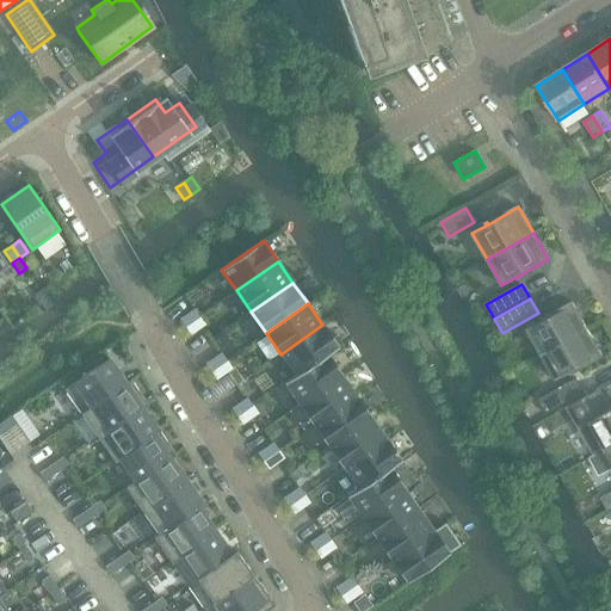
[(541,321),(526,329),(541,356),(587,329),(573,303),(542,320),(541,319),(539,320),(541,321)]
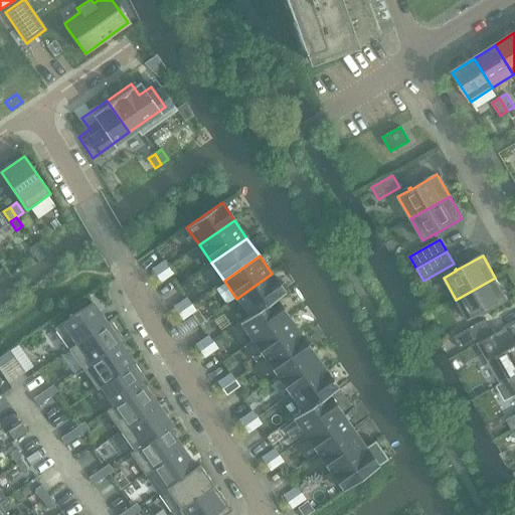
[(164,261),(152,270),(156,277),(169,268),(164,261)]
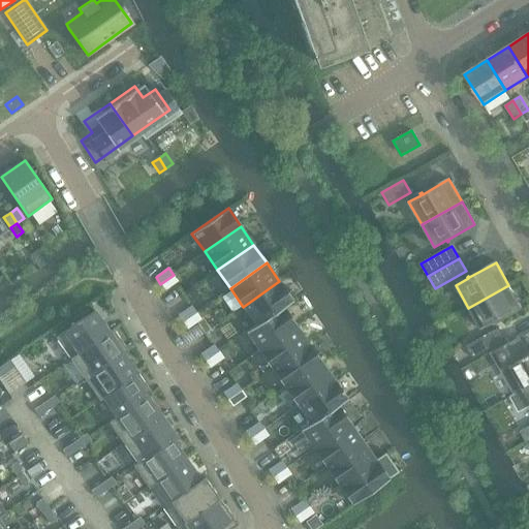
[(174,275),(160,284),(164,290),(178,281),(174,275)]
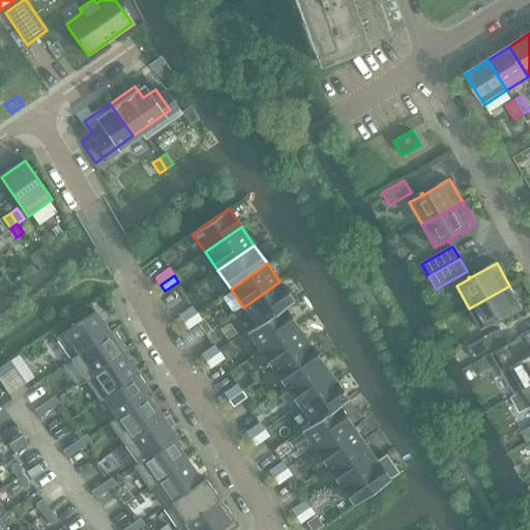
[(243,307),(256,325),(283,306),(284,307),(293,301),(280,282),(243,307)]
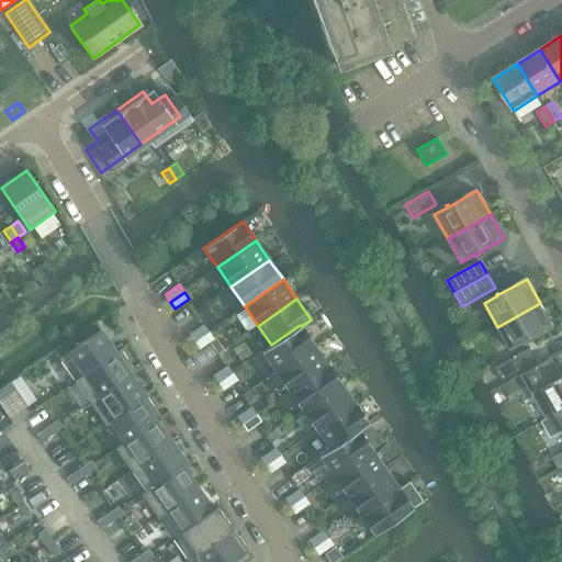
[(526,343),(553,327),(540,303),(497,327),(512,351),(525,344),(526,346),(527,345),(526,343)]
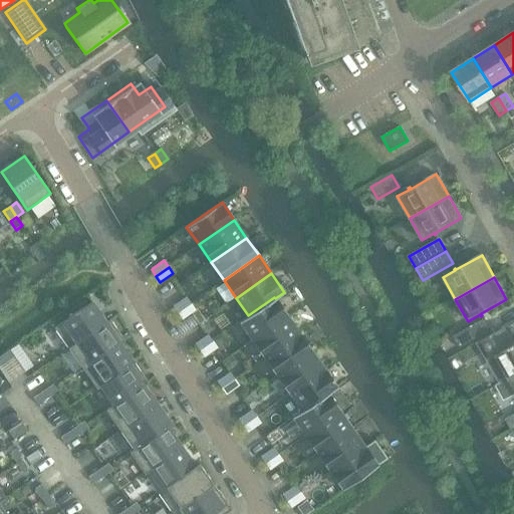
[(239,322),(252,341),(288,316),(275,298),(274,297),(248,315),(239,322)]
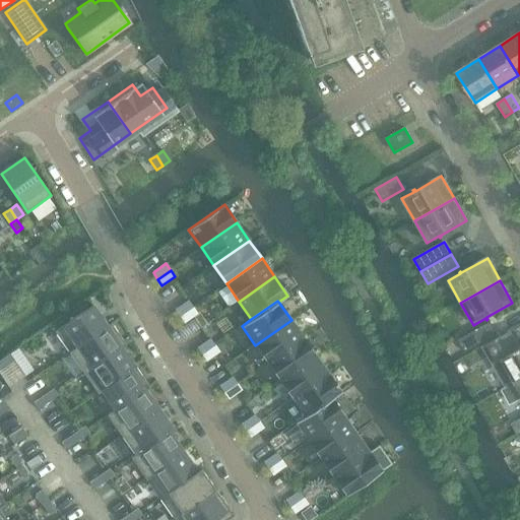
[(175,311),(180,317),(193,308),(188,302),(175,311)]
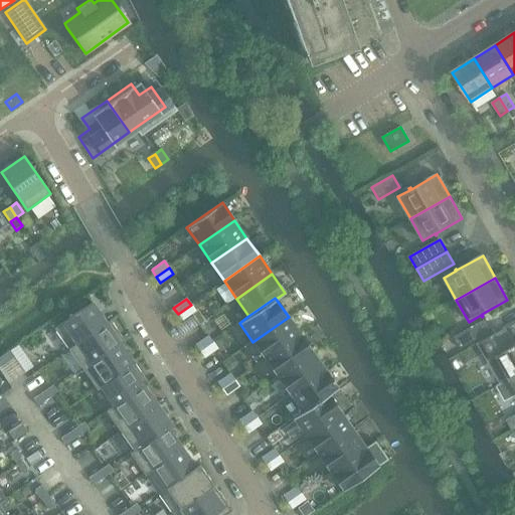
[(106,324),(106,323),(92,303),(54,329),(68,350),(106,324)]
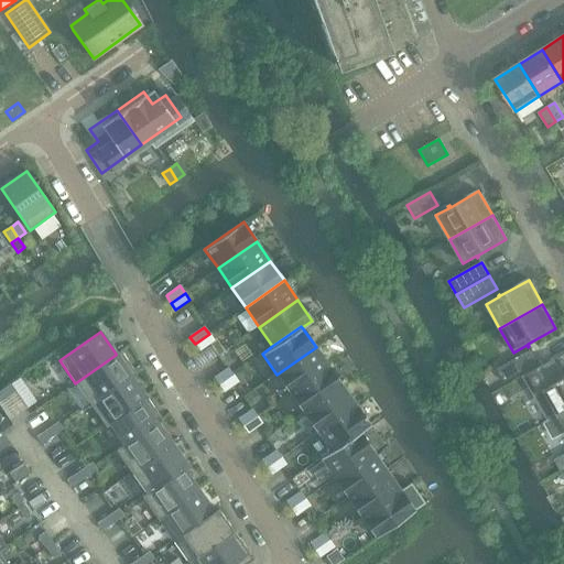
[(195,344),(199,350),(214,342),(209,334),(195,344)]
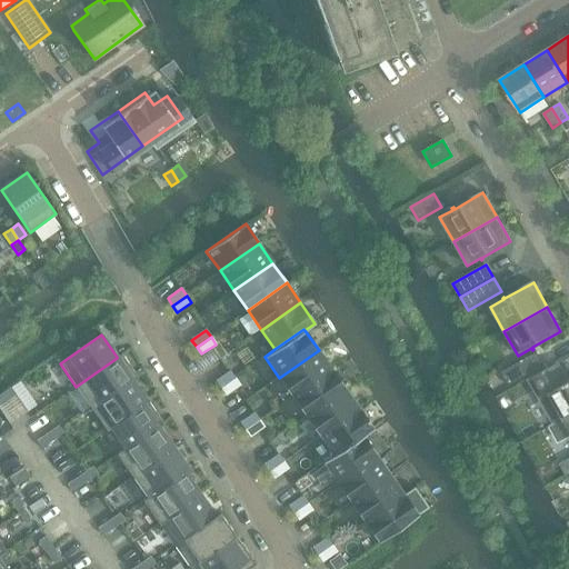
[(319,350),(279,378),(293,398),(332,370),(319,350)]
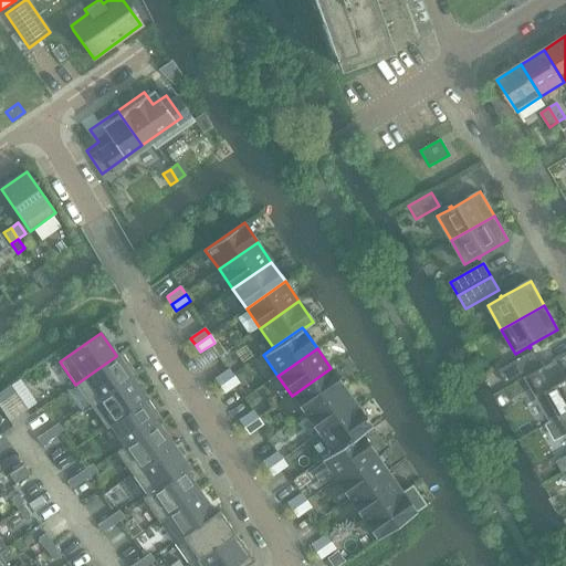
[(534,350),(499,370),(506,384),(542,364),(534,350)]
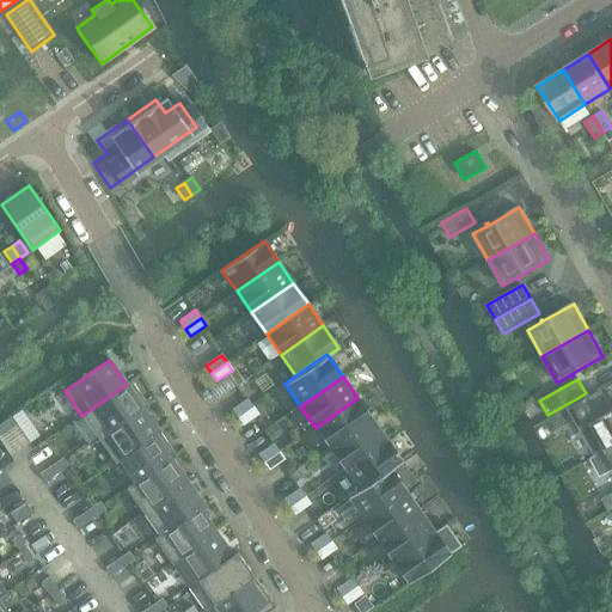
[(142,408),(144,409),(148,405),(130,380),(126,384),(126,385),(81,416),(98,439),(142,408)]
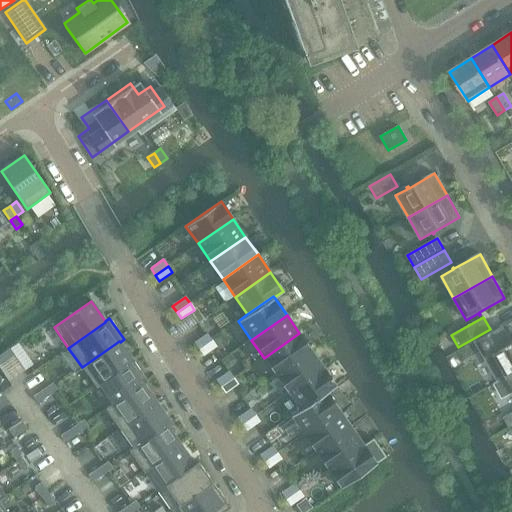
[(492,332),(483,337),(493,355),(495,354),(508,377),(511,374),(511,343),(501,350),(492,332)]
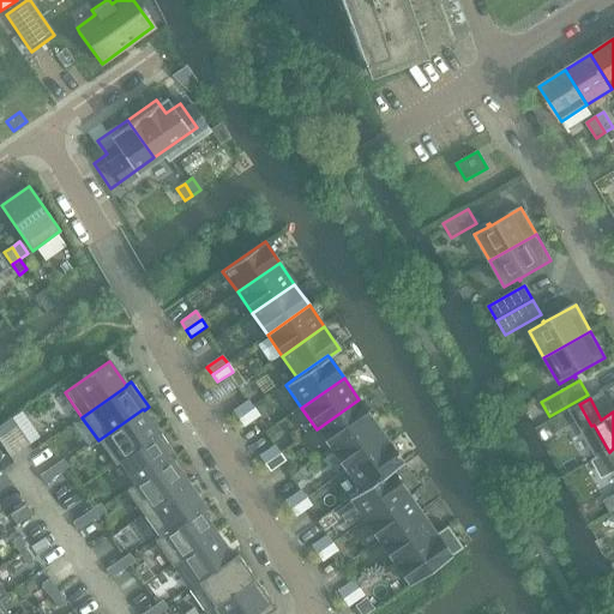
[(317,429),(331,450),(373,421),(359,399),(317,429)]
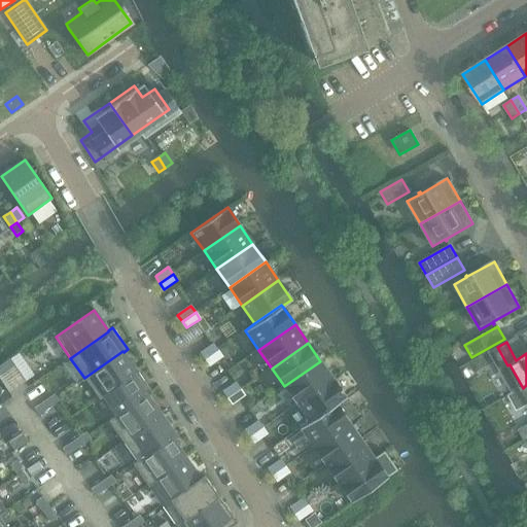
[(213,344),(200,354),(204,360),(217,351),(213,344)]
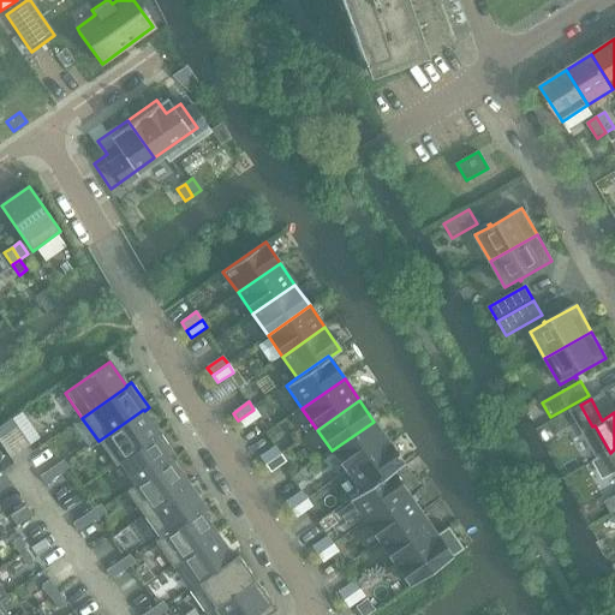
[(120,461),(160,434),(144,411),(143,410),(99,441),(115,465),(120,461)]
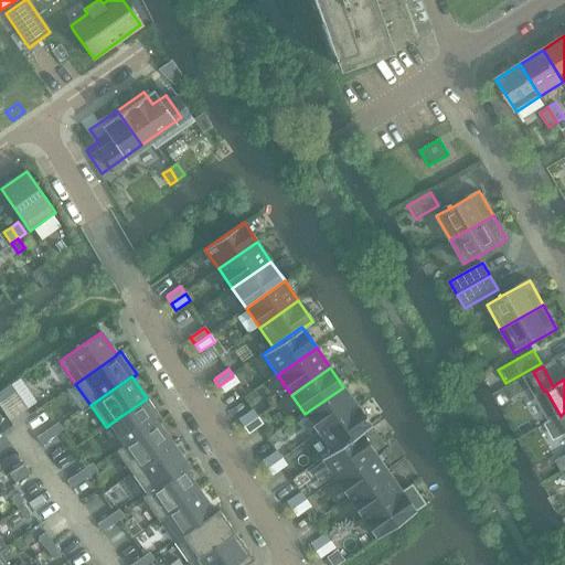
[(219,386),(224,393),(238,383),(233,376),(219,386)]
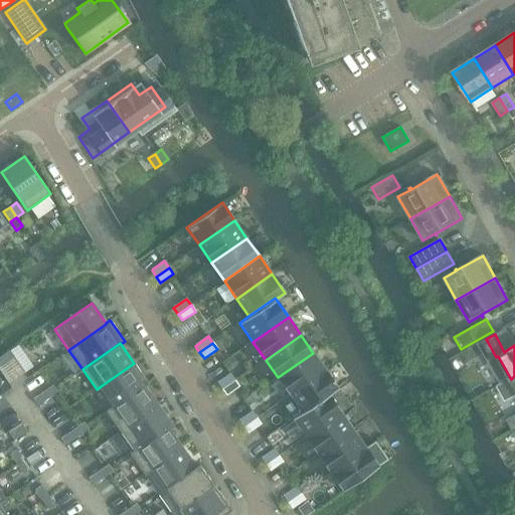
[(0,364),(1,367),(14,357),(10,351),(0,357),(0,364)]
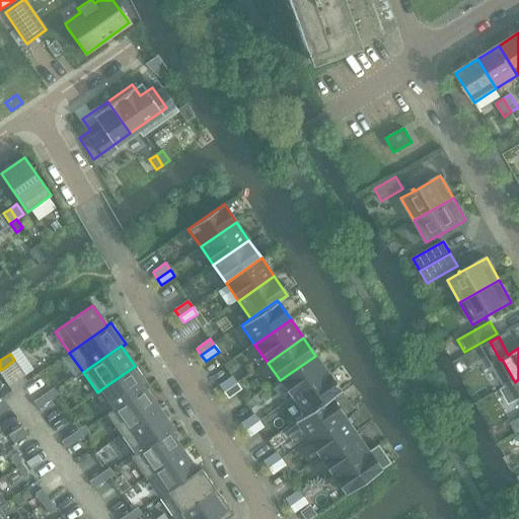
[(280,380),(293,398),(328,373),(315,356),(280,380)]
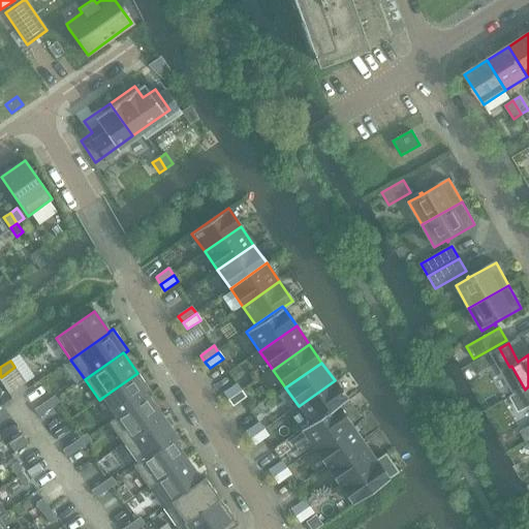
[(152,394),(137,373),(103,397),(117,416),(118,417),(148,396),(148,397),(152,394)]
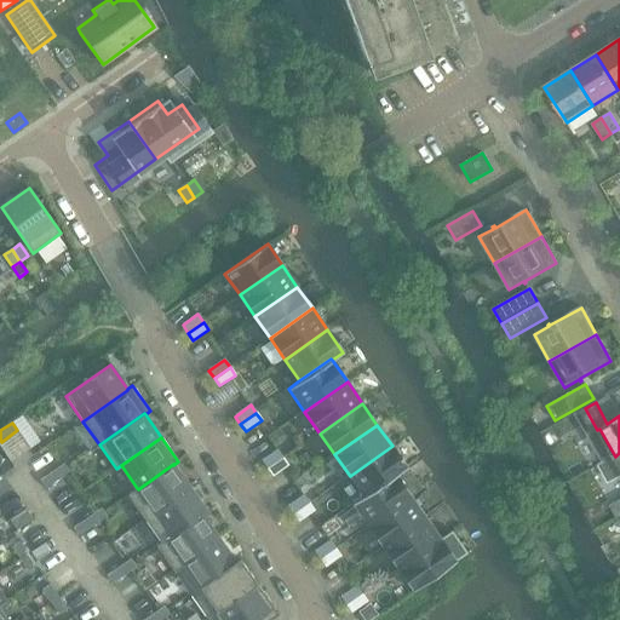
[(392,446),(350,476),(363,495),(365,497),(396,475),(407,468),(392,446)]
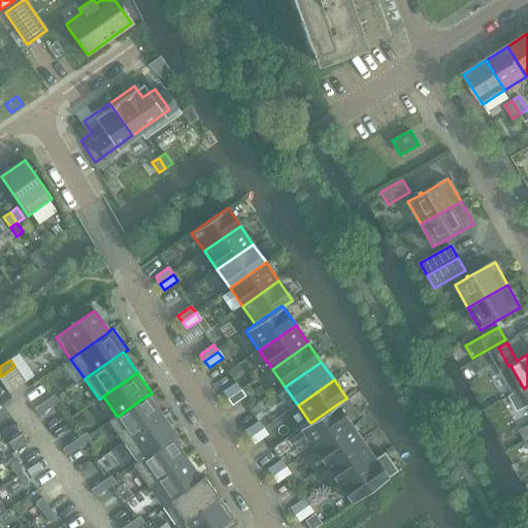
[(223,393),(227,399),(240,390),(236,384),(223,393)]
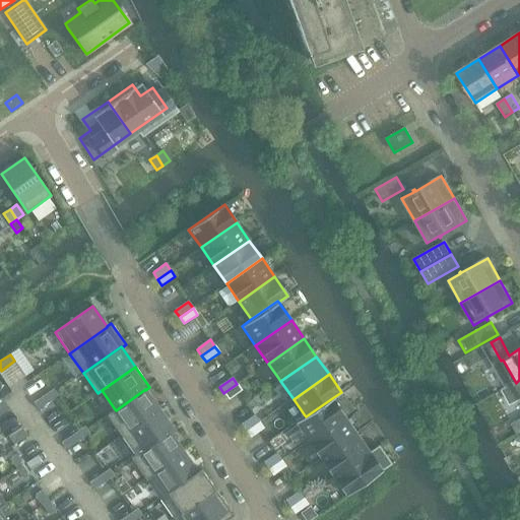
[(237,384),(223,393),(229,399),(242,390),(237,384)]
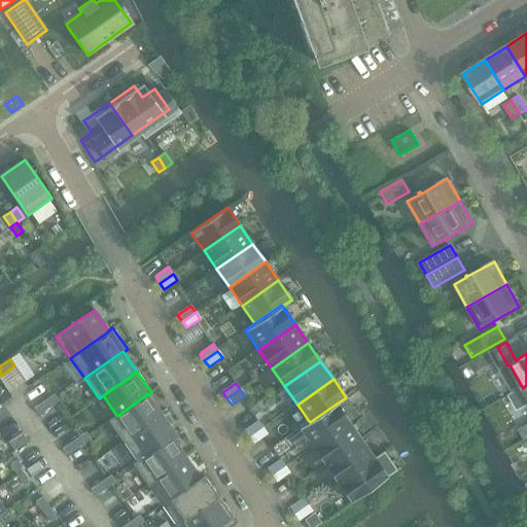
[(59,401),(55,394),(44,401),(49,409),(59,401)]
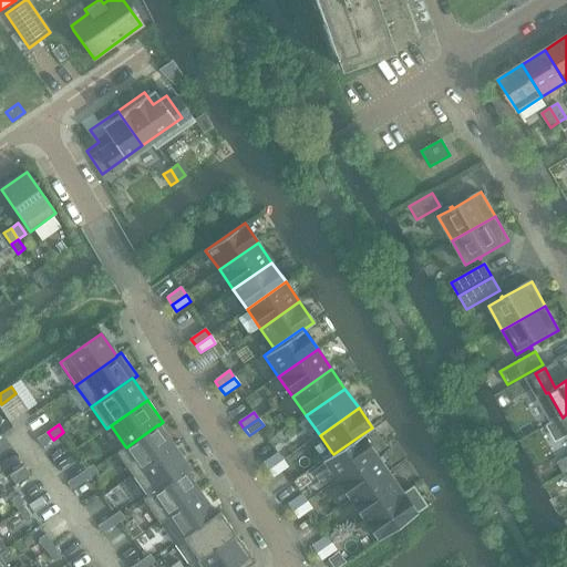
[(132,475),(174,446),(158,425),(158,424),(126,447),(125,446),(116,452),(132,475)]
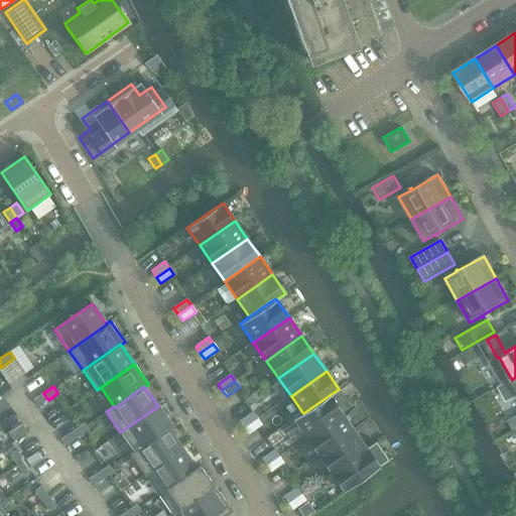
[(48,400),(43,393),(33,400),(38,407),(48,400)]
